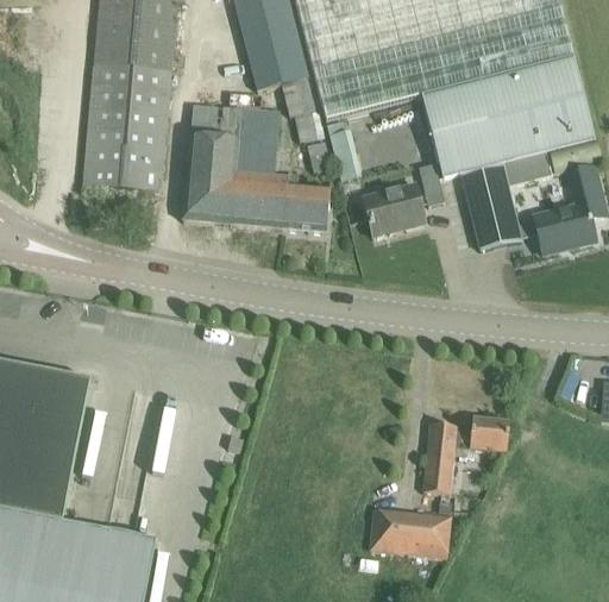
[(100,0),(87,160),(85,183),(159,189),(175,0),(100,0)]
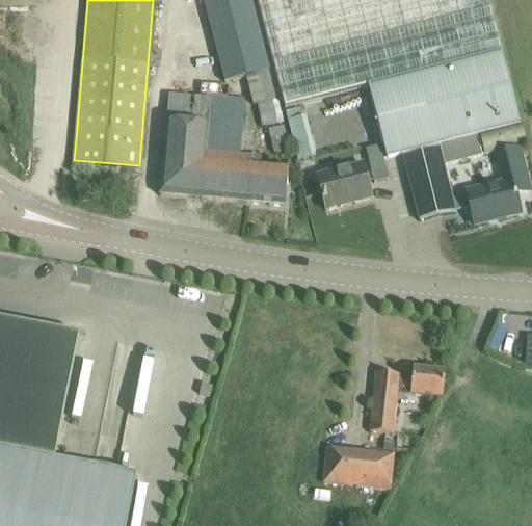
[(205,0),(224,78),(246,73),(269,67),(251,0),(205,0)]
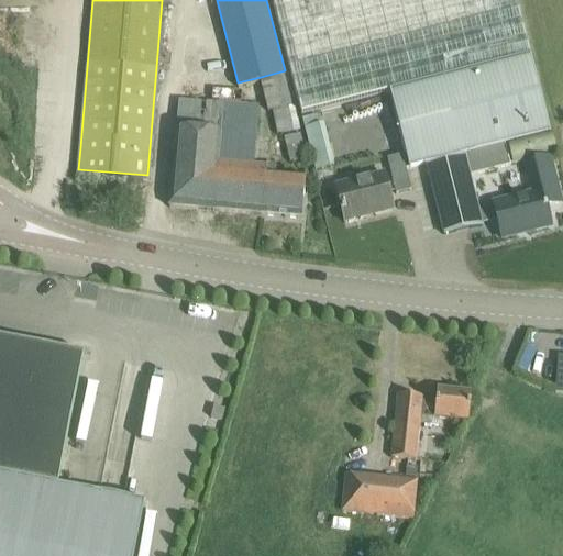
[(273,0),(300,109),(389,87),(530,51),(517,0),(273,0)]
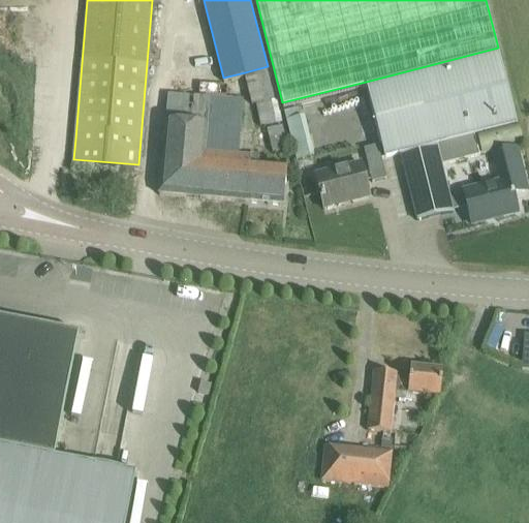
[(474,130),(517,119),(498,48),(366,82),(384,153),(401,149),(417,215),(453,207),(453,204),(450,192),(441,158),(479,150),(474,130)]
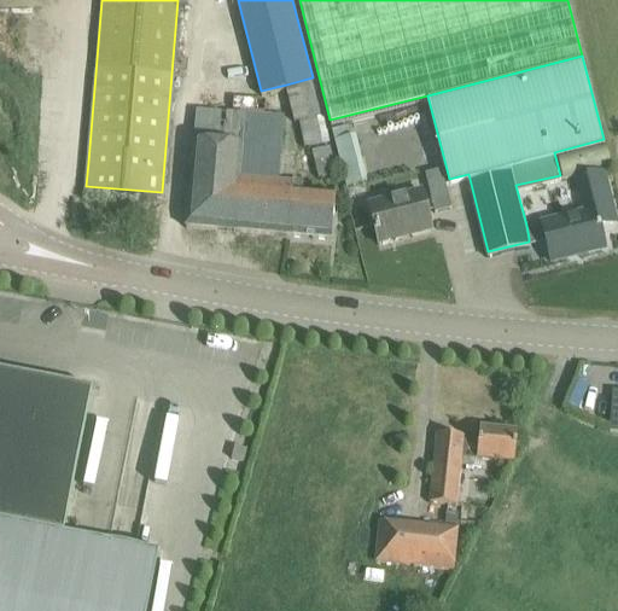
[(321,112),(313,77),(286,85),(295,117),(299,117),(305,143),(328,137),(322,112),(321,112)]
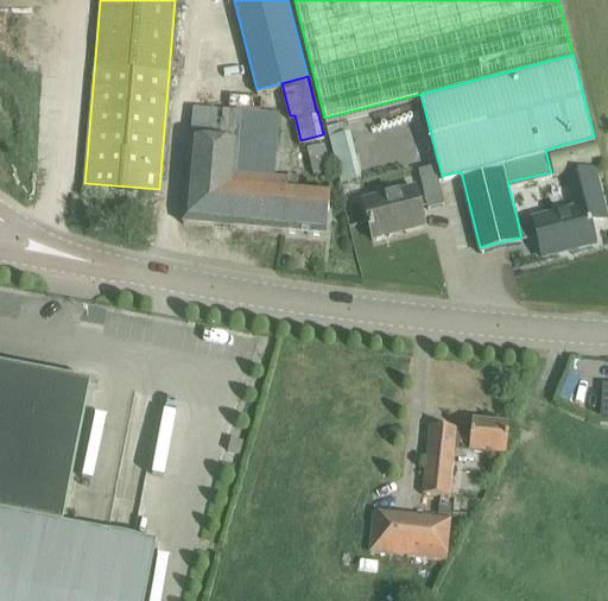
[(327,231),(328,207),(330,185),(297,183),(298,172),(286,171),(285,175),(268,174),(274,109),(242,107),(241,109),(192,106),(183,219),(327,231)]
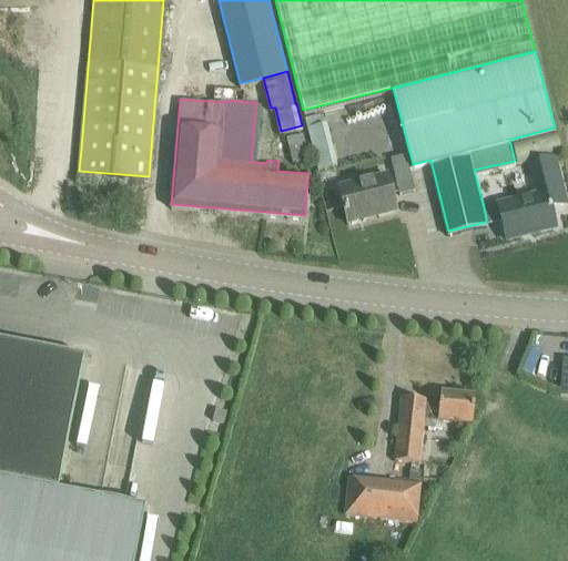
[(321,122),(308,124),(318,167),(333,163),(321,122)]
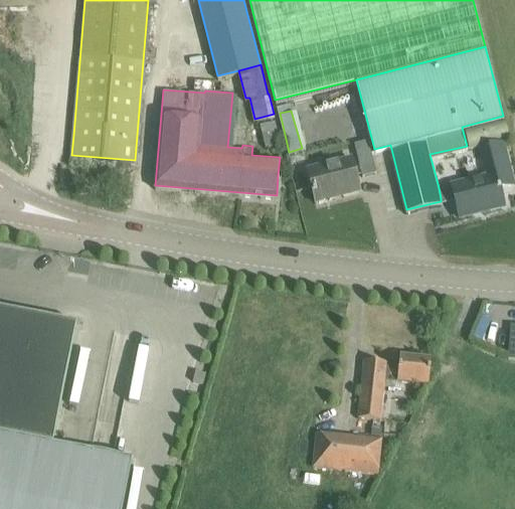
[(260,122),(265,145),(281,141),(276,117),(260,122)]
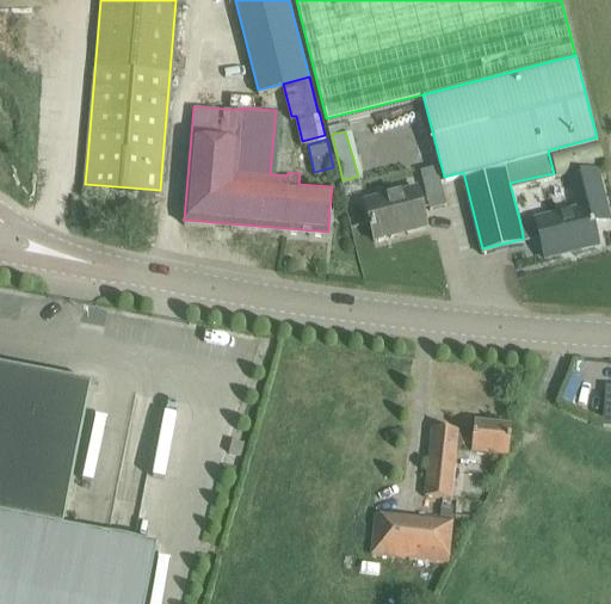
[(446,201),(437,162),(420,166),(431,205),(446,201)]
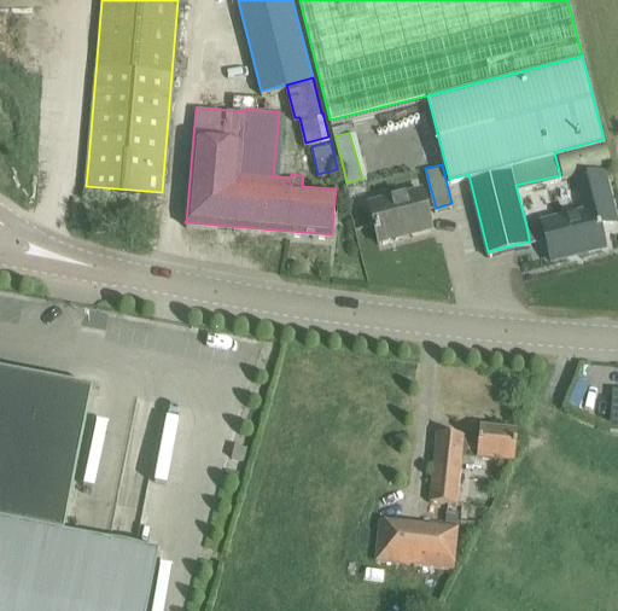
[(616,219),(604,168),(578,175),(587,208),(541,219),(542,221),(526,225),(529,238),(544,233),(551,256),(605,242),(600,223),(616,219)]
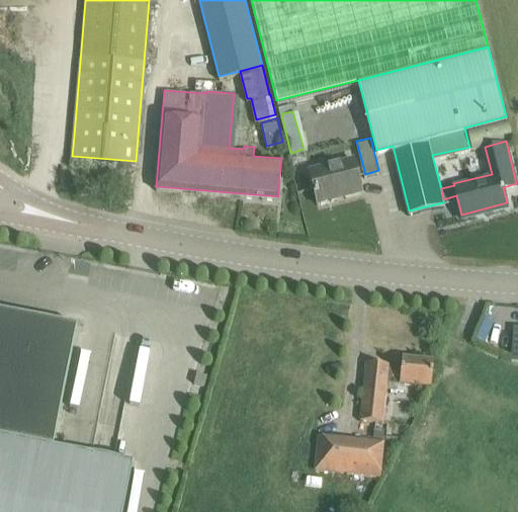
[(362,188),(357,169),(354,156),(309,167),(317,199),(362,188)]
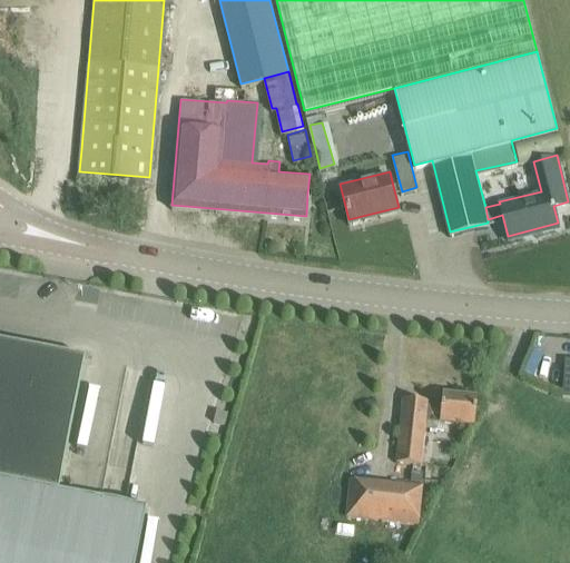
[(0,475),(59,487),(85,354),(0,336),(0,475)]
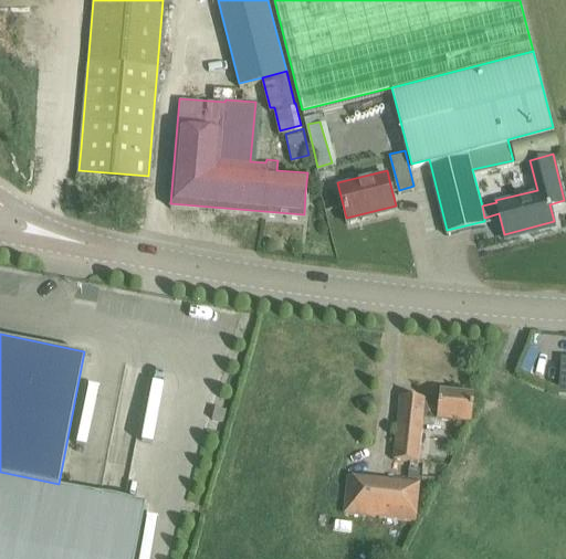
[(439,397),(425,396),(422,413),(471,418),(474,390),(440,386),(439,397)]
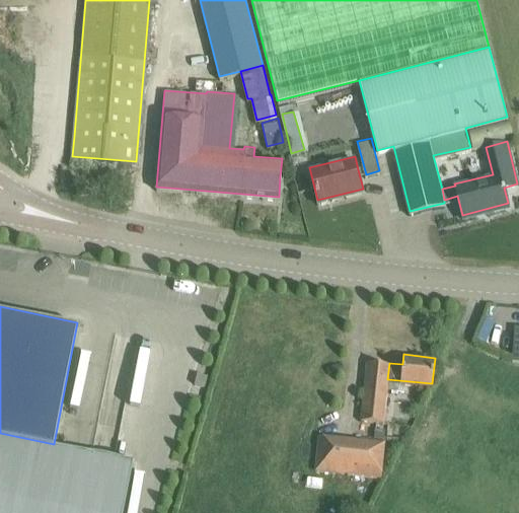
[(383,420),(387,379),(389,363),(389,361),(368,359),(366,379),(362,418),(383,420)]
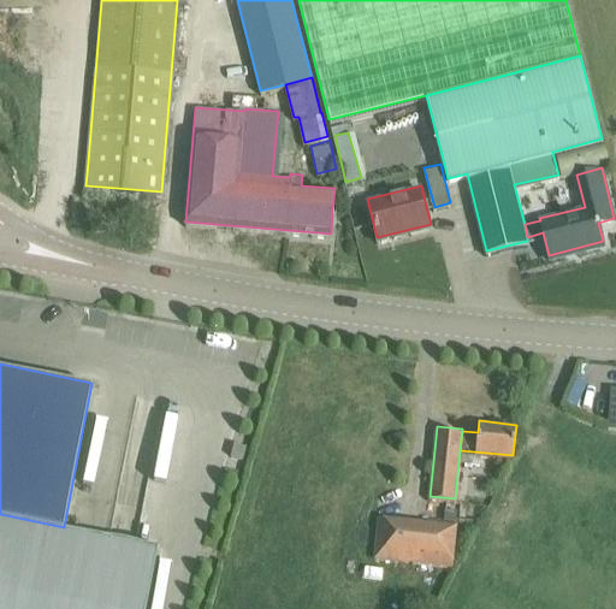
[(64,527),(0,514),(0,608),(146,608),(158,545),(64,527)]
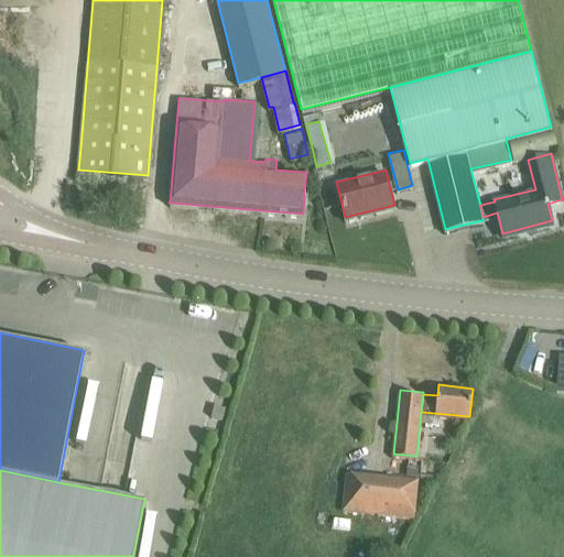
[(414,515),(419,478),(347,470),(343,509),(414,515)]
